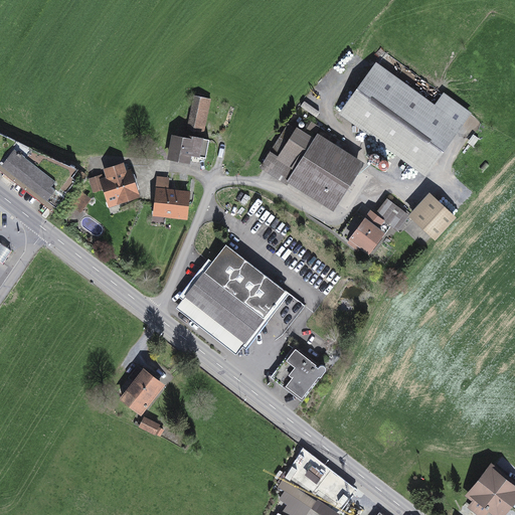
[(436,109),(376,66),(342,114),(424,173),(469,113),(457,104),(447,117),(436,109)]
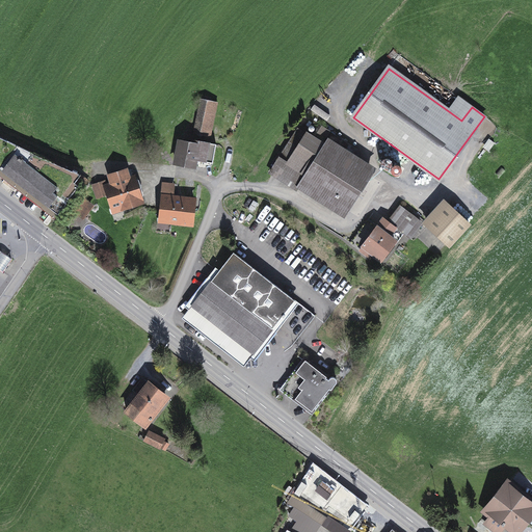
[(450,112),(461,121),(472,107),(459,99),(450,112)]
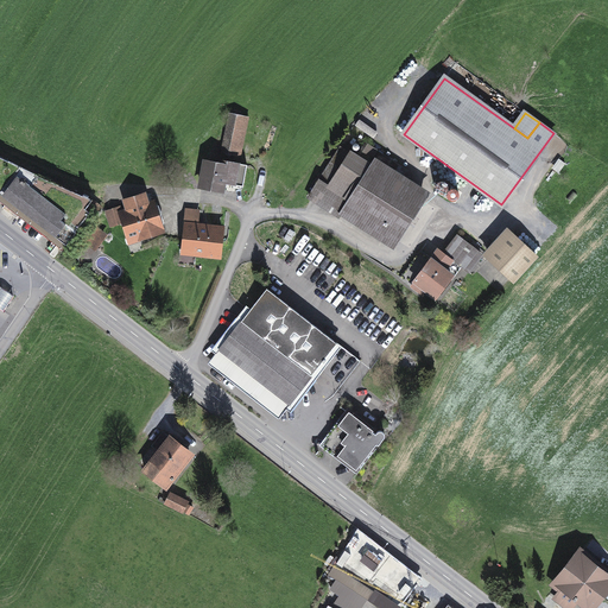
[(230,114),(222,152),(235,154),(244,116),(230,114)]
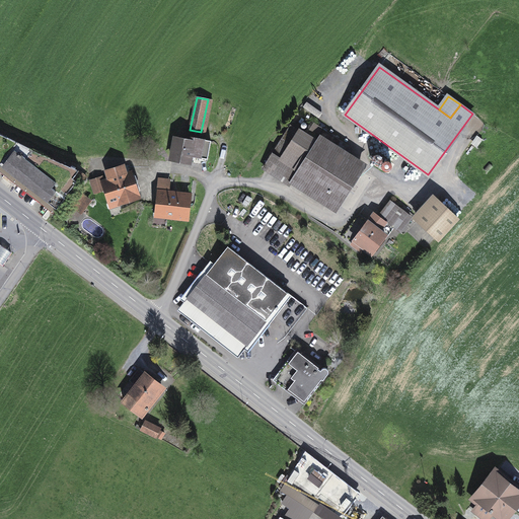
[(201,132),(205,133),(212,100),(208,99),(201,132)]
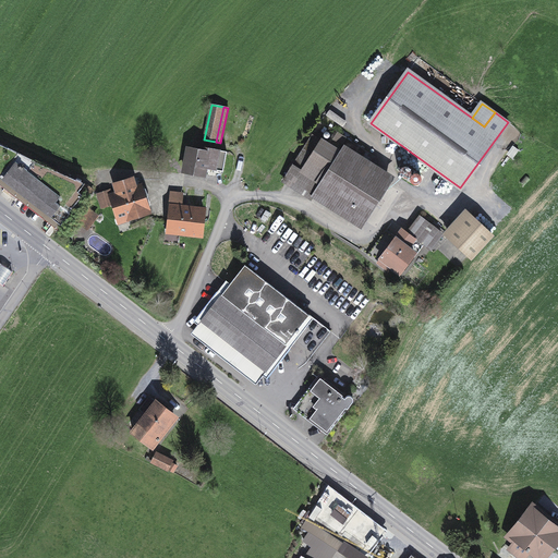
[(337,133),(328,146),(312,136),(283,180),(310,197),(314,195),(317,191),(364,220),(387,184),(338,153),(343,144),(347,138),(337,133)]
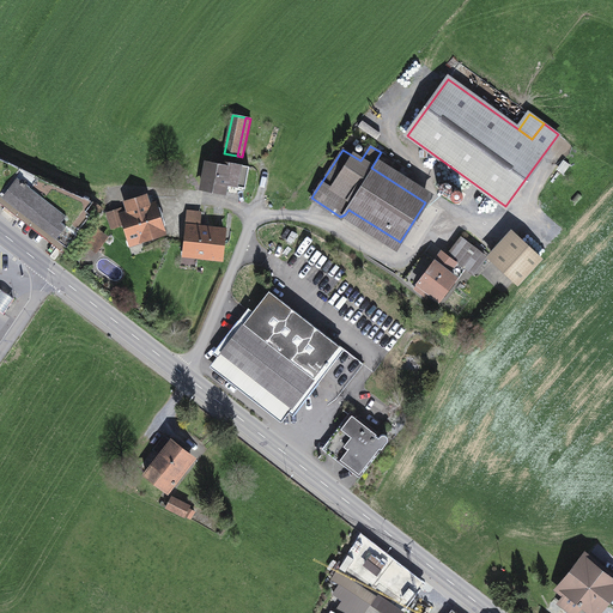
[(95,201),(25,171),(0,158),(0,195),(13,205),(67,248),(84,226),(93,214),(89,211),(93,204),(95,201)]
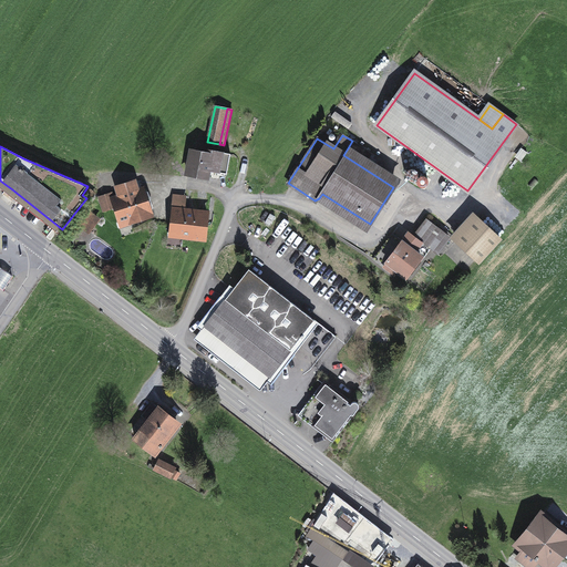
[(393,187),(399,178),(349,146),(343,155),(393,187)]
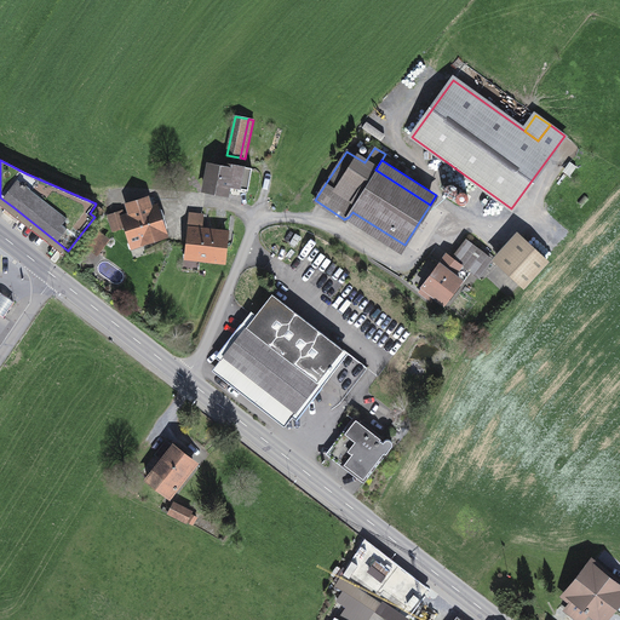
[(223,167),(210,165),(205,189),(228,194),(229,187),(247,190),(252,168),(224,164),(223,167)]
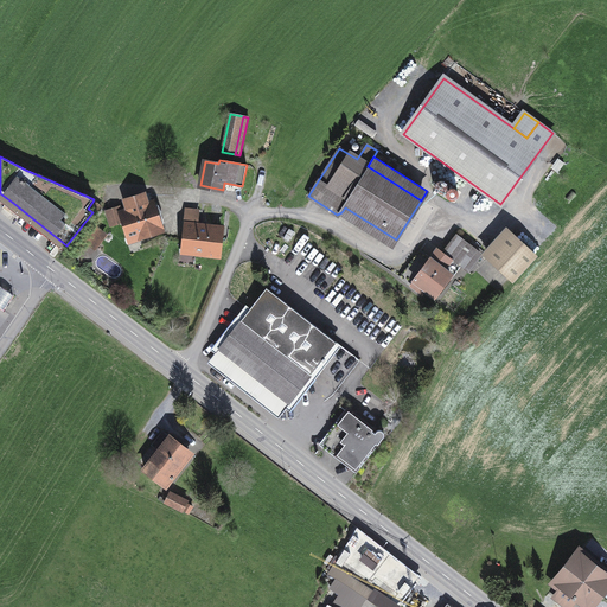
[(141,241),(140,237),(161,231),(153,203),(147,205),(144,193),(125,199),(128,211),(121,213),(123,222),(129,238),(126,238),(128,244),(141,241)]
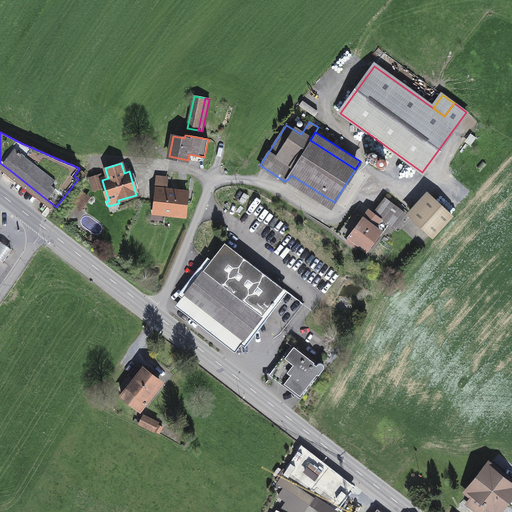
[(81,181),(85,176),(78,170),(74,176),(78,179),(81,181)]
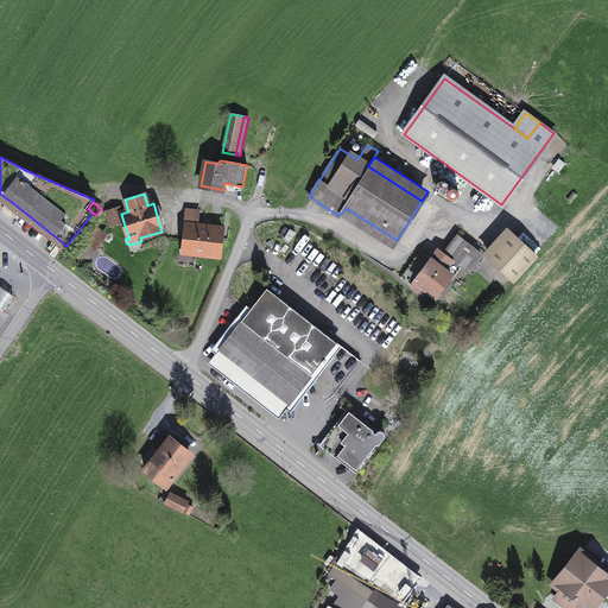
[(120,208),(107,213),(111,226),(124,222),(121,214),(120,208)]
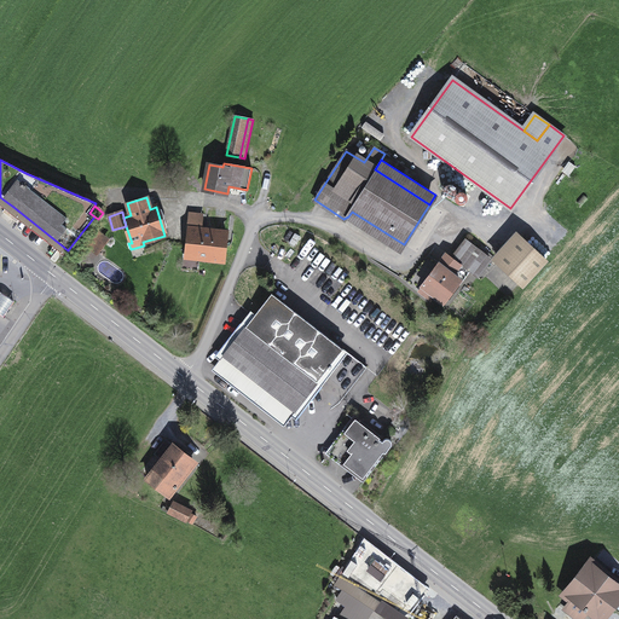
[(404,244),(352,212),(348,217),(400,250),(404,244)]
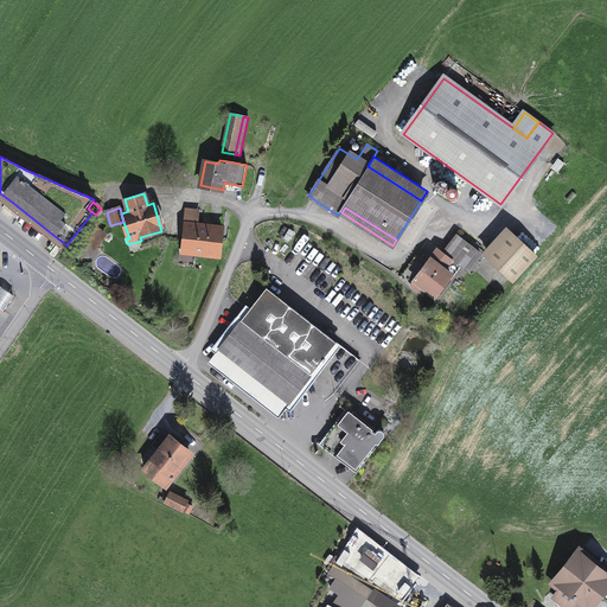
[(199,211),(185,209),(184,224),(186,224),(197,225),(199,211)]
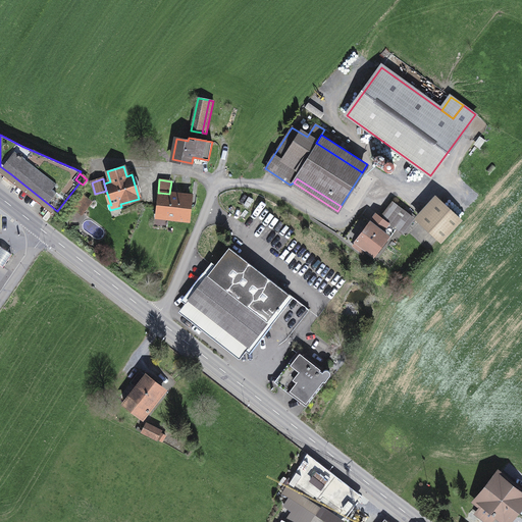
[(82,193),(70,207),(82,216),(93,202),(82,193)]
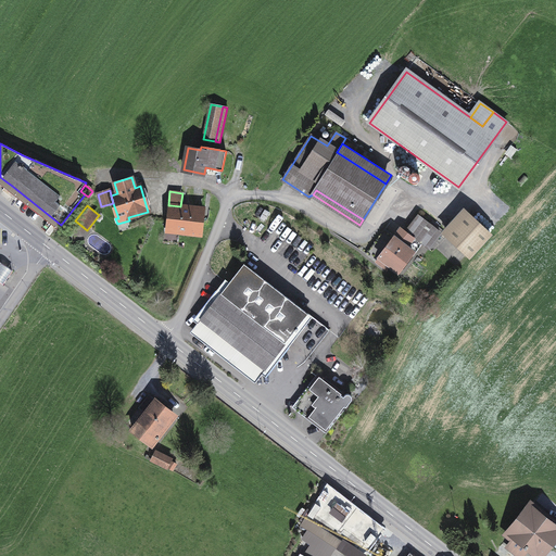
[(200,235),(203,209),(180,206),(171,205),(168,226),(179,227),(178,232),(200,235)]
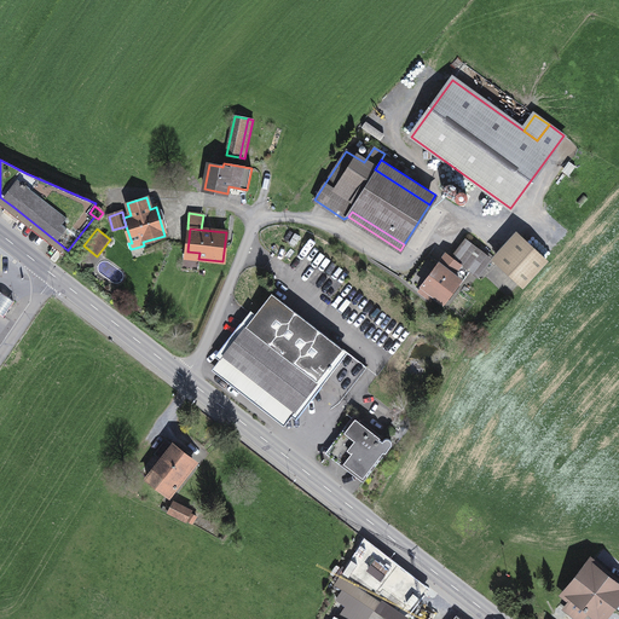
[(492,259),(497,262),(520,238),(515,233),(492,259)]
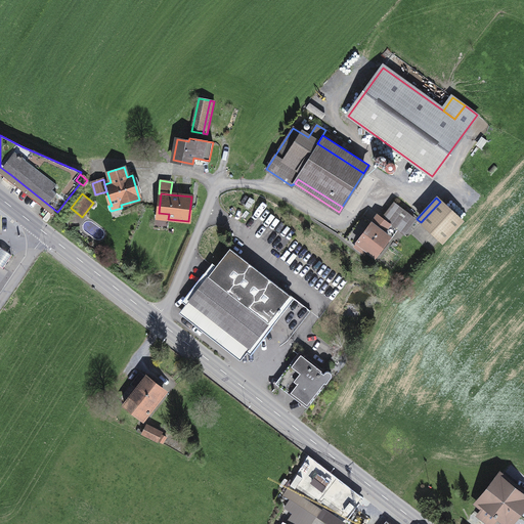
[(421,222),(442,242),(462,221),(440,202),(421,222)]
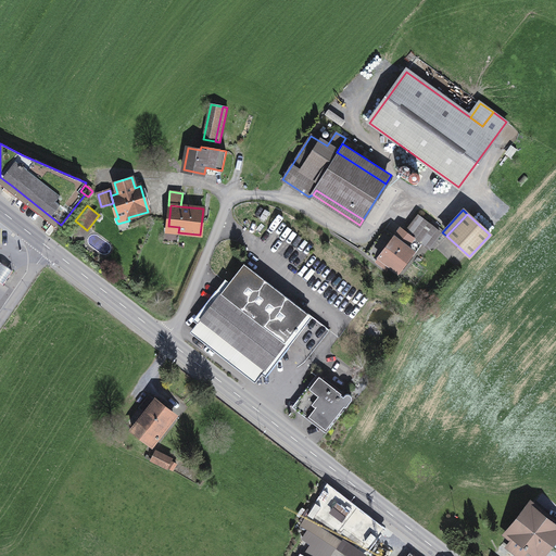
[(406,232),(425,245),(438,230),(419,216),(406,232)]
